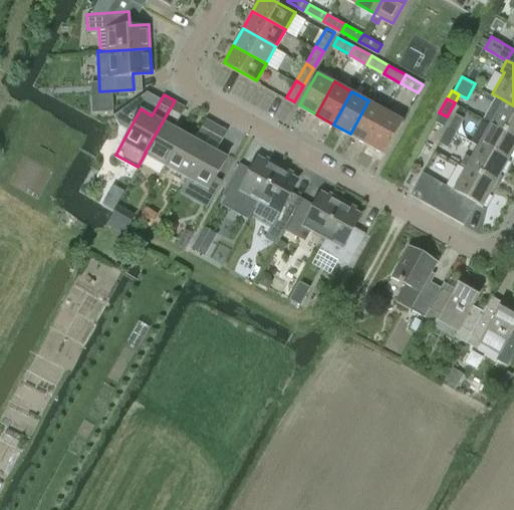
[(513,134),(513,105),(503,99),(491,121),(513,134)]
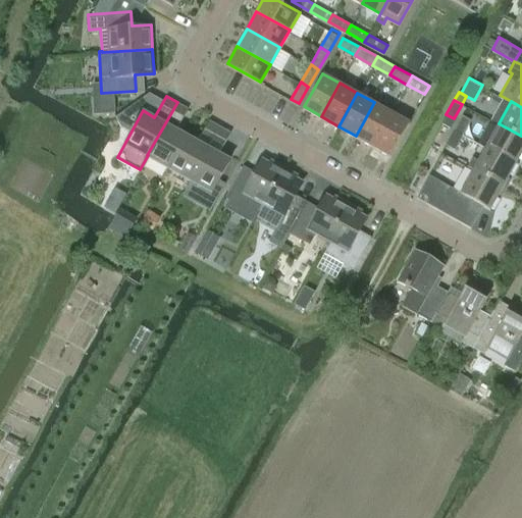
[(177,102),(147,155),(148,155),(168,167),(187,135),(175,128),(188,107),(177,102)]
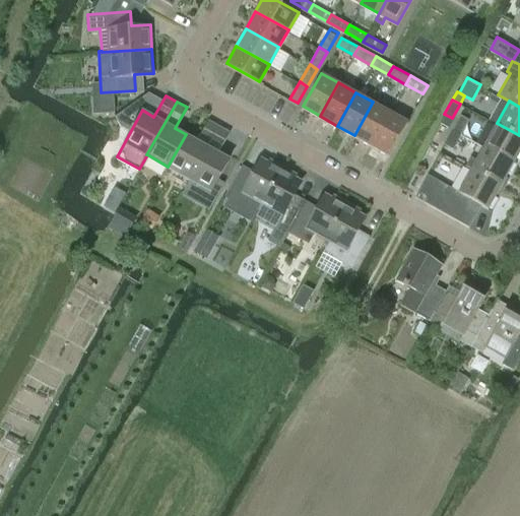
[(354,135),(372,145),(390,112),(373,102),(354,135)]
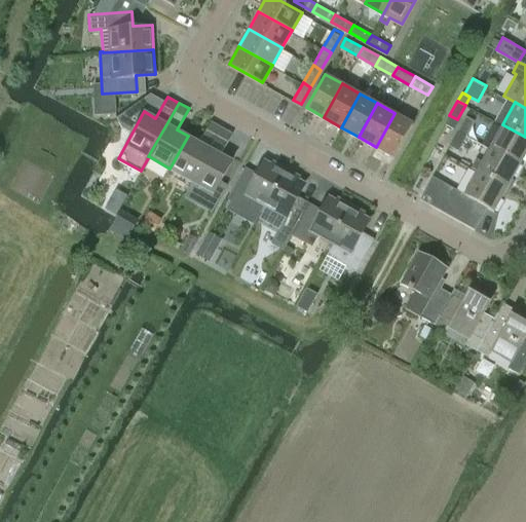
[(395,113),(376,147),(393,156),(412,123),(395,113)]
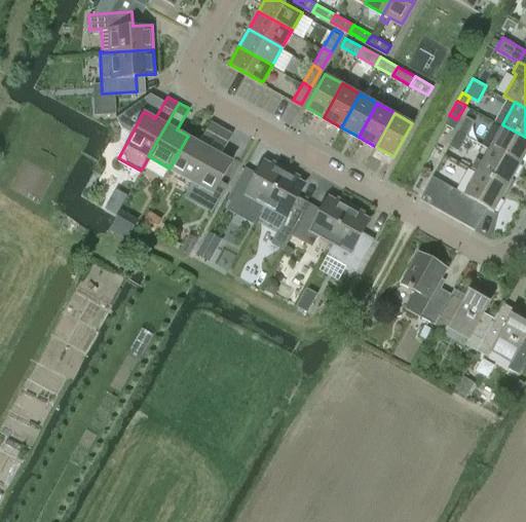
[(465,134),(474,118),(465,114),(458,129),(465,134)]
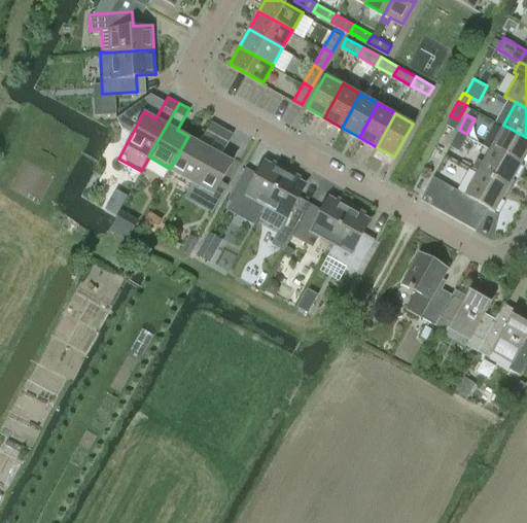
[(188,136),(170,169),(191,180),(221,127),(211,120),(199,142),(188,136)]
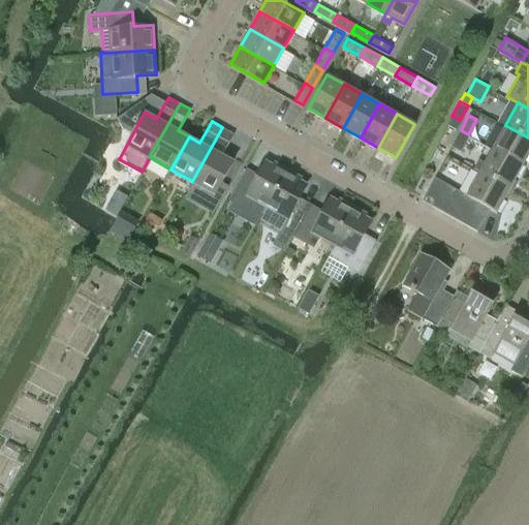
[(523,164),(528,152),(528,137),(505,125),(493,148),(523,164)]
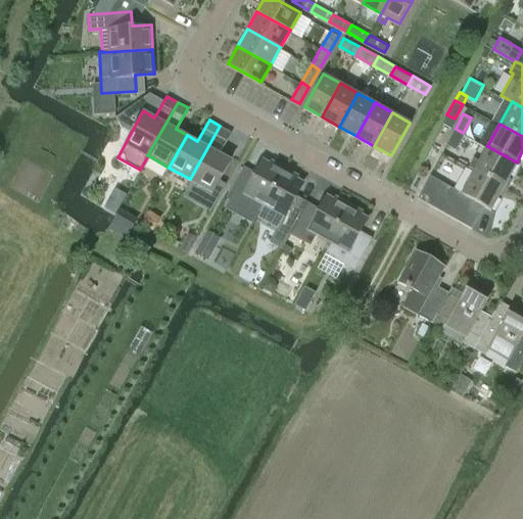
[(220,126),(190,179),(211,191),(216,186),(222,189),(226,183),(219,179),(230,159),(219,153),(231,132),(220,126)]
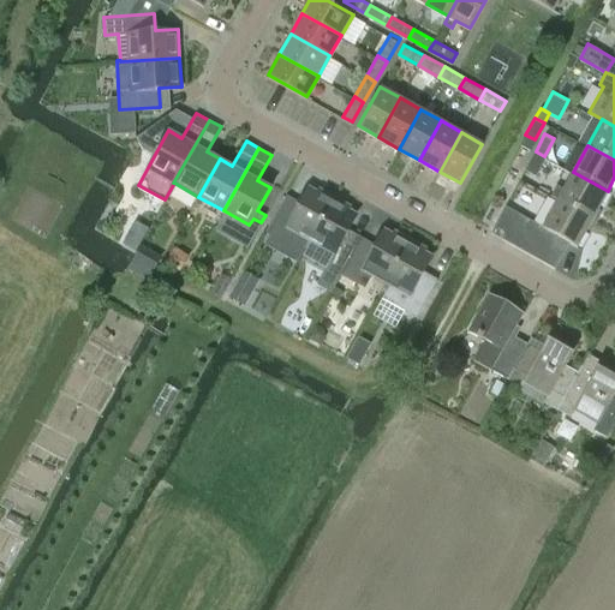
[(535,173),(544,156),(536,151),(526,168),(535,173)]
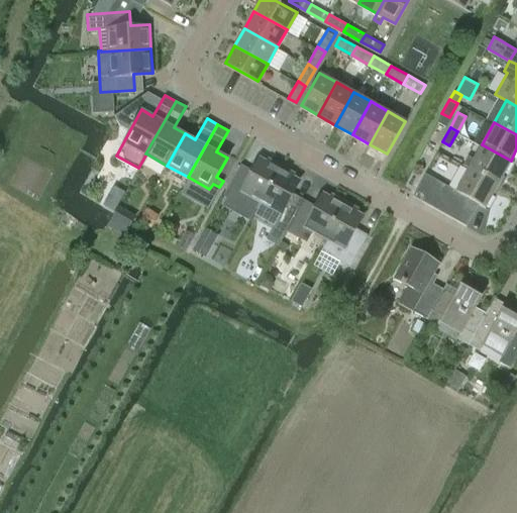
[(469,156),(463,164),(470,167),(498,183),(511,161),(482,144),(474,159),(469,156)]
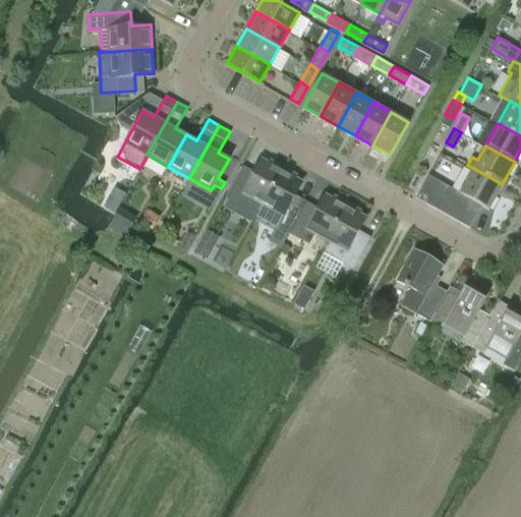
[(240,169),(225,195),(237,203),(243,191),(264,202),(283,166),(271,159),(269,162),(262,158),(251,175),(240,169)]
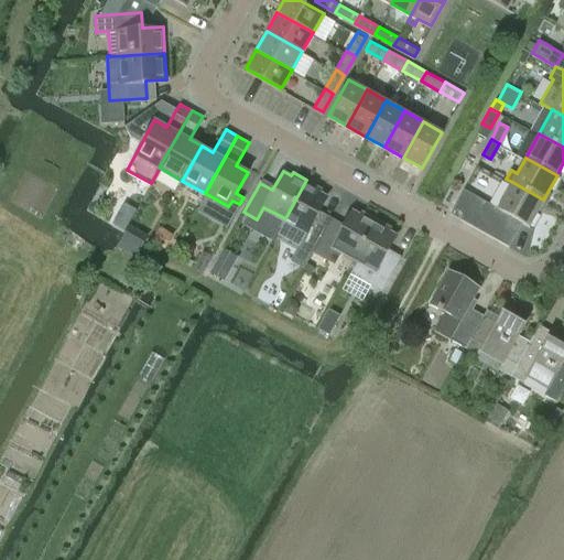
[(306,180),(285,218),(297,226),(291,238),(300,243),(313,250),(328,222),(316,214),(326,195),(318,191),(321,187),(306,180)]
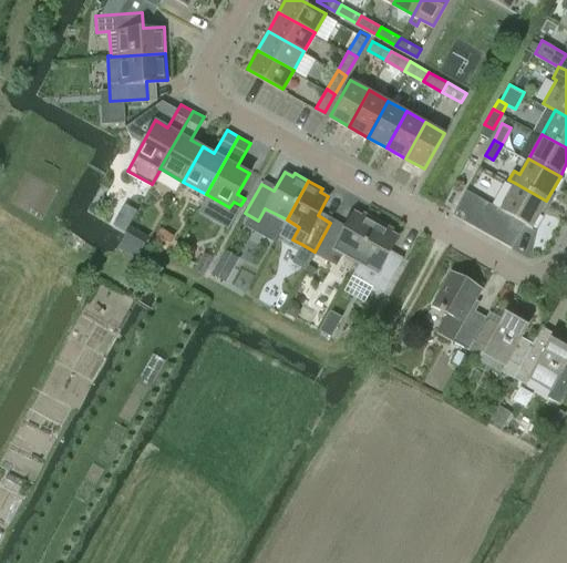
[(533,226),(546,201),(515,183),(501,207),(501,208),(502,208),(513,215),(525,222),(533,226)]
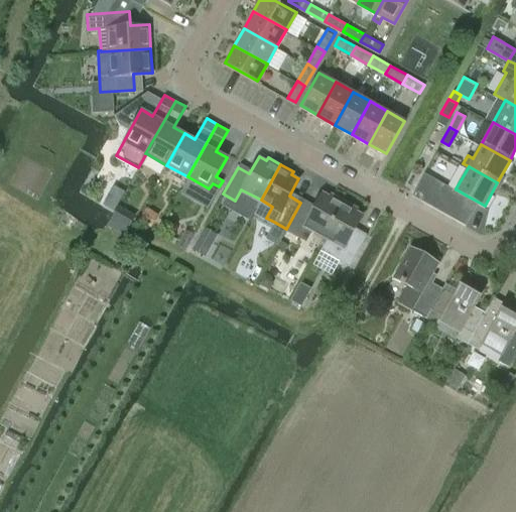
[(423,200),(435,177),(424,171),(412,194),(423,200)]
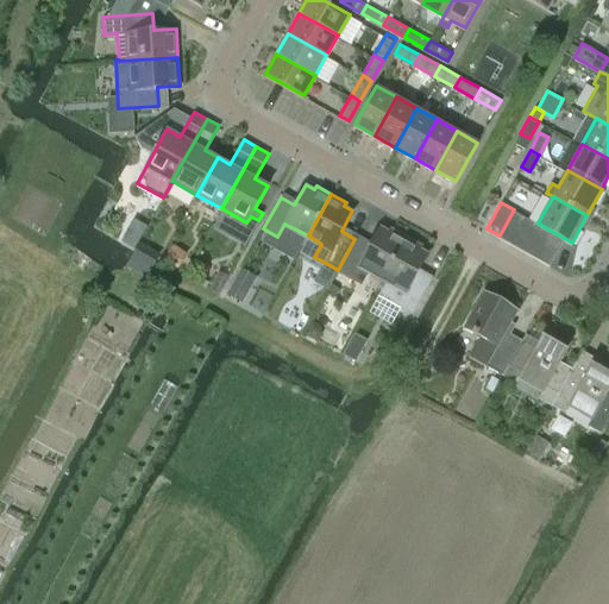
[(512,243),(527,216),(514,209),(500,236),(512,243)]
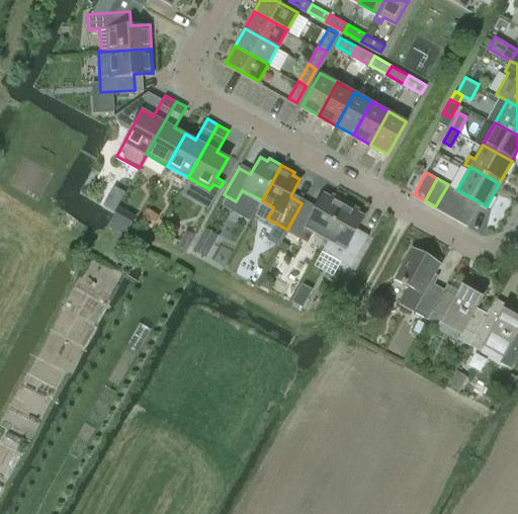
[(457,190),(457,189),(448,184),(435,206),(446,212),(458,190),(457,190)]
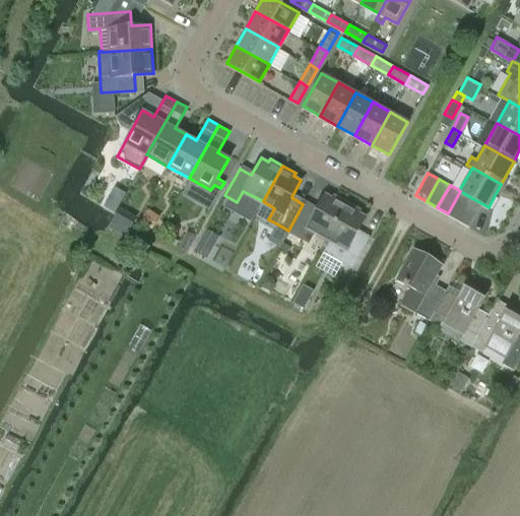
[(458,219),(470,197),(460,191),(448,213),(458,219)]
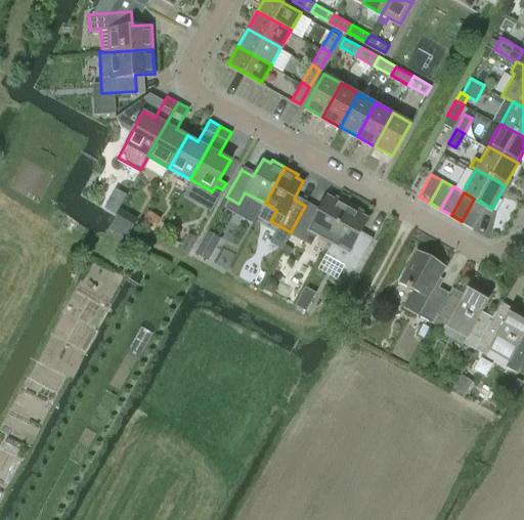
[(305,206),(291,232),(303,240),(309,228),(329,240),(349,203),(337,197),(335,199),(328,195),(317,213),(305,206)]
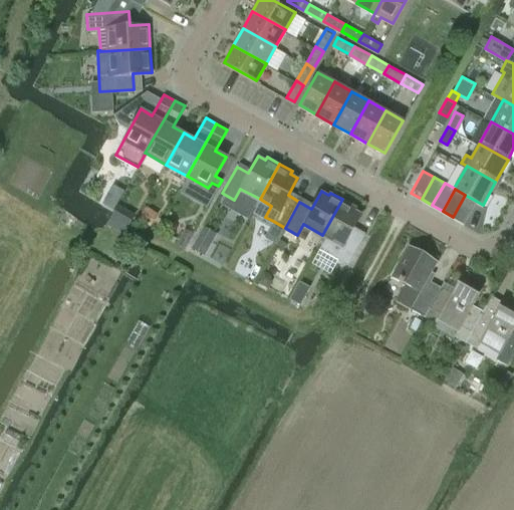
[(464,223),(476,201),(465,195),(453,217),(464,223)]
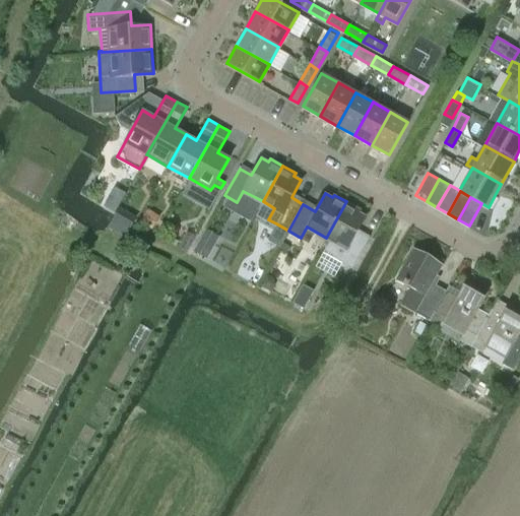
[(330,239),(323,250),(339,259),(352,266),(367,240),(354,233),(365,215),(358,211),(359,208),(346,201),(326,238),(330,239)]
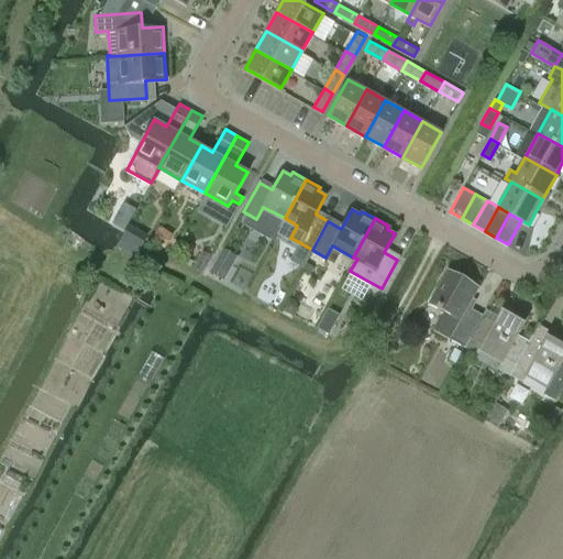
[(146,233),(129,223),(122,236),(121,239),(122,240),(138,249),(140,245),(146,233)]
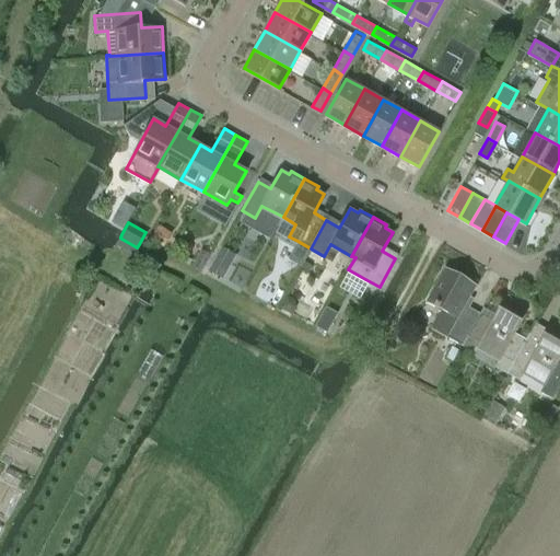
[(71,227),(63,238),(66,239),(71,242),(78,246),(84,235),(71,227)]
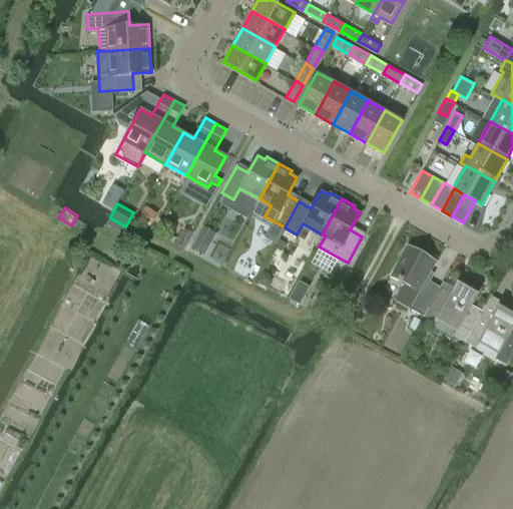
[(155,214),(143,208),(137,217),(149,224),(155,214)]
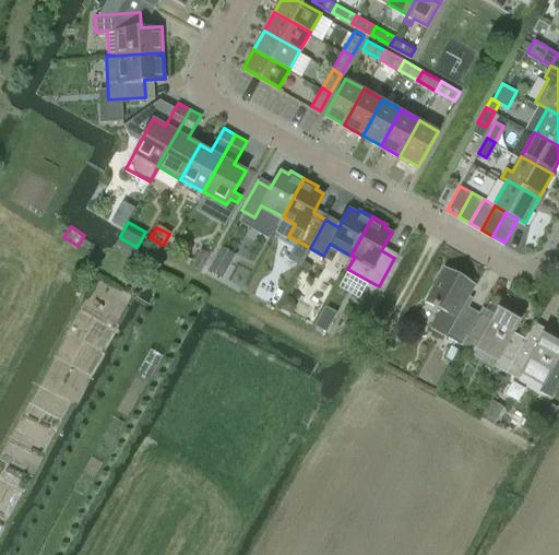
[(222,246),(210,268),(225,275),(237,254),(222,246)]
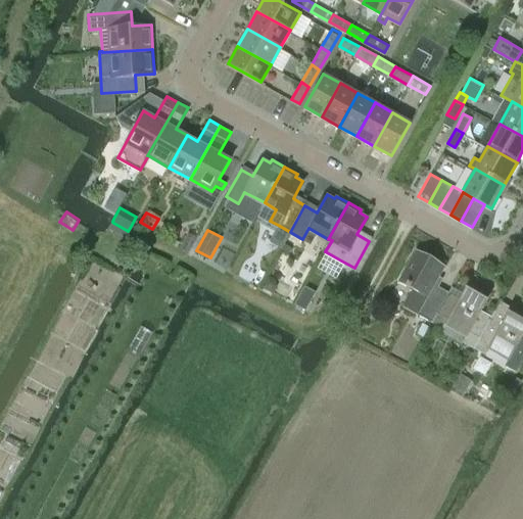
[(416,249),(398,280),(413,287),(402,304),(431,321),(436,312),(448,291),(434,283),(444,265),(416,249)]
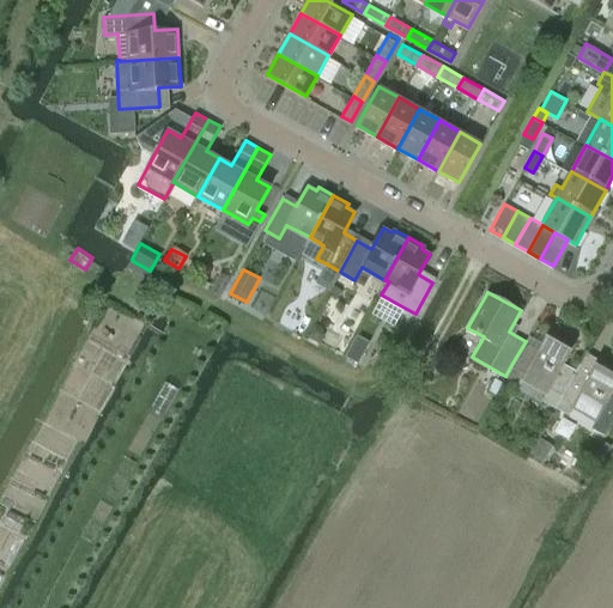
[(326,335),(323,327),(316,323),(309,335),(321,342),(326,335)]
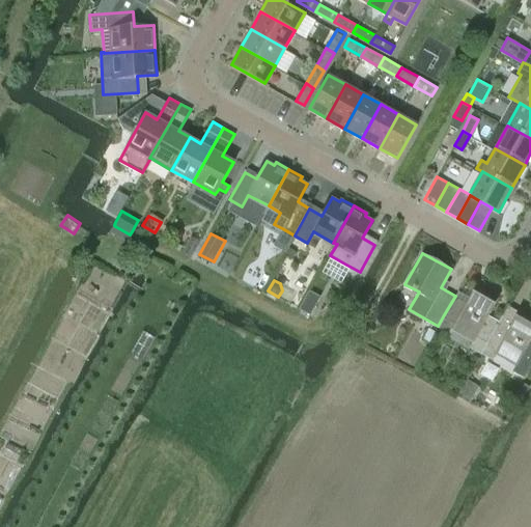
[(443,316),(438,326),(449,332),(452,328),(473,340),(470,347),(480,353),(486,341),(499,320),(488,313),(499,296),(477,283),(467,302),(455,296),(443,316)]
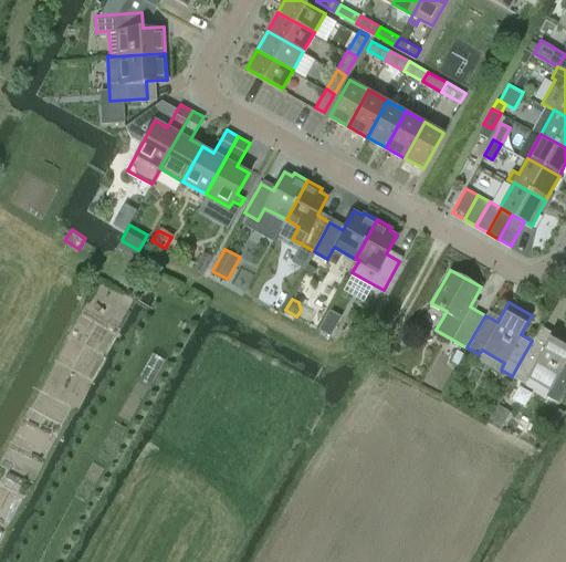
[(331,334),(342,314),(329,308),(318,328),(331,334)]
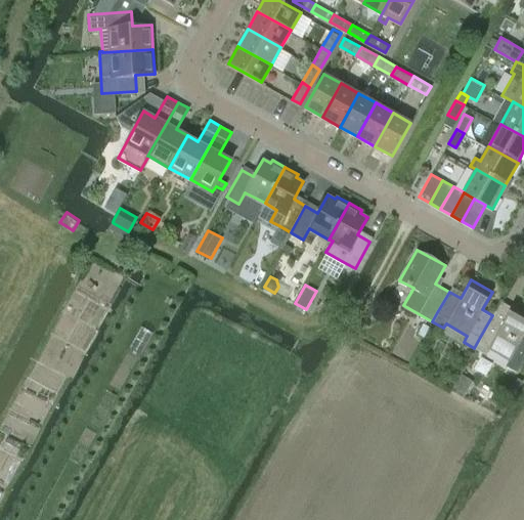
[(480,337),(474,348),(485,354),(489,348),(510,359),(507,366),(517,373),(523,361),(523,360),(523,309),(514,304),(504,321),(492,315),(480,337)]
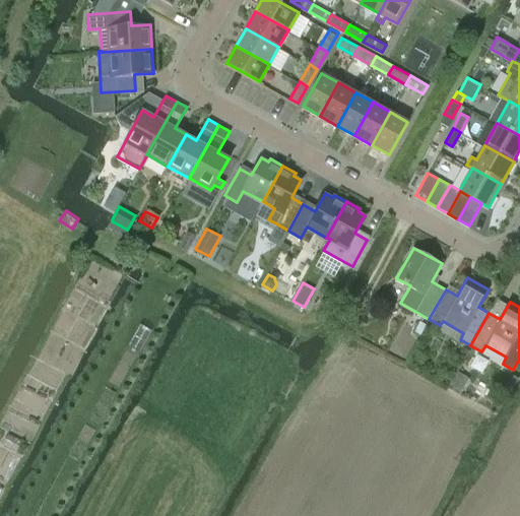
[(512,388),(516,381),(518,377),(511,373),(504,384),(509,387),(512,388)]
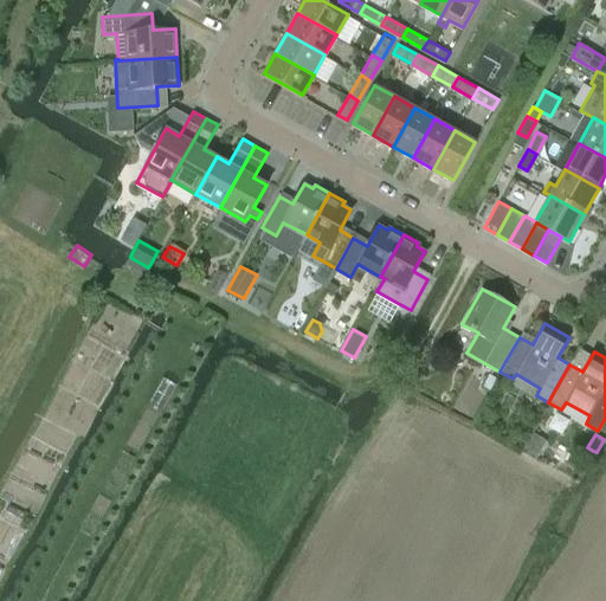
[(532,435),(523,448),(535,456),(543,443),(532,435)]
